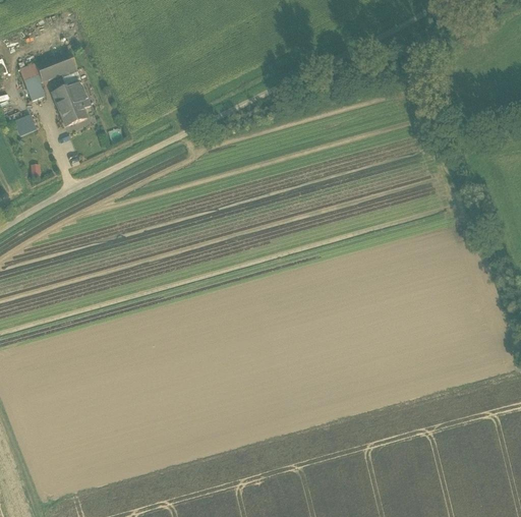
[(69,49),(35,62),(39,73),(42,79),(61,72),(76,67),(69,49)]
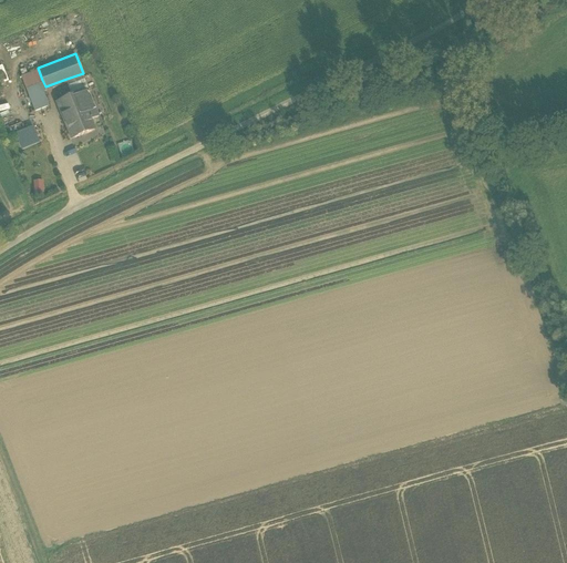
[(38,68),(21,74),(27,86),(42,80),(38,68)]
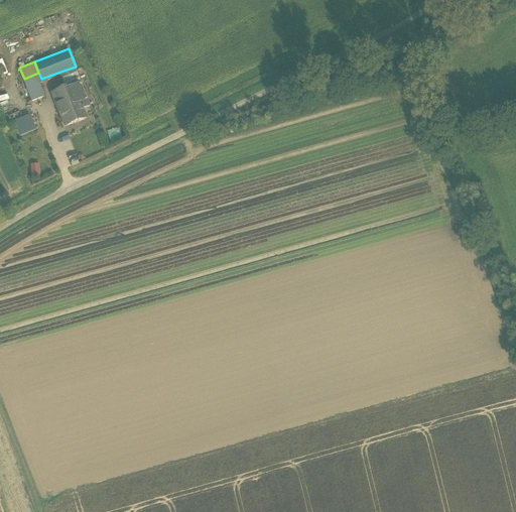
[(76,67),(60,72),(65,85),(80,79),(76,67)]
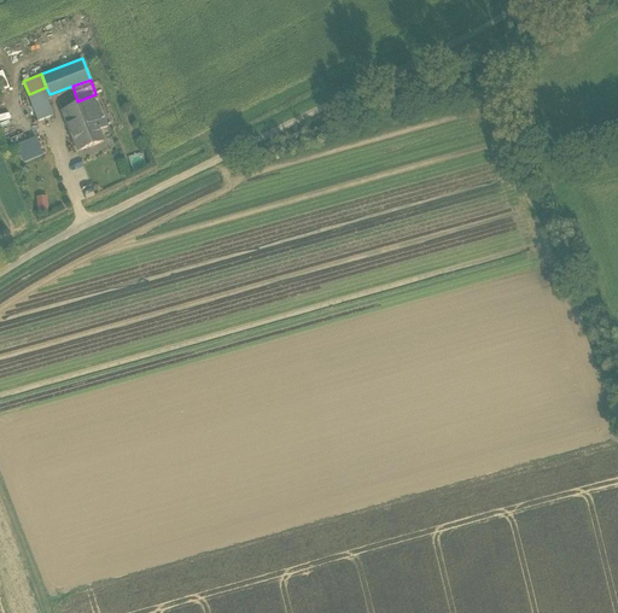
[(46,87),(29,94),(38,117),(52,112),(46,97),(50,94),(46,87)]
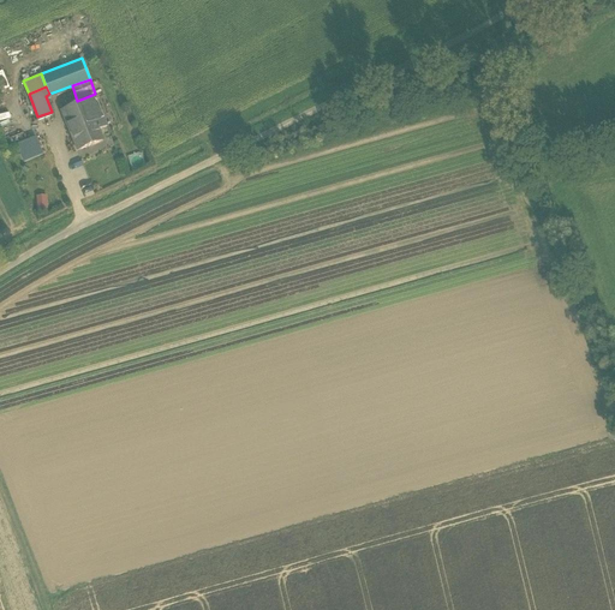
[(77,101),(61,107),(69,125),(93,115),(97,125),(107,121),(95,94),(77,101)]
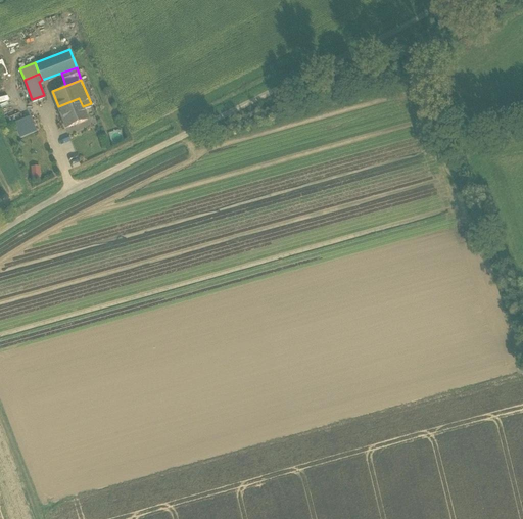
[(79,98),(58,106),(65,125),(87,116),(83,107),(83,106),(79,98)]
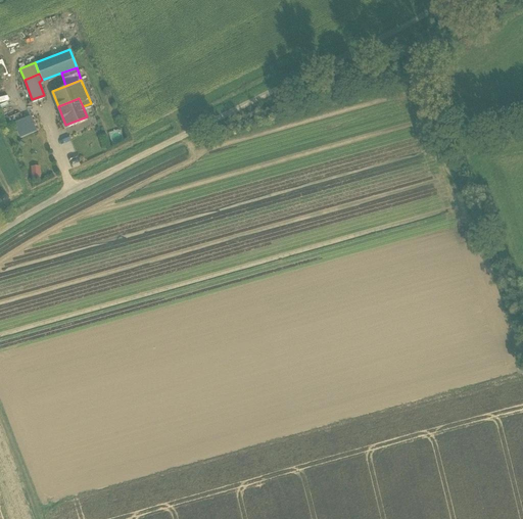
[(14,119),(19,135),(38,128),(32,111),(14,119)]
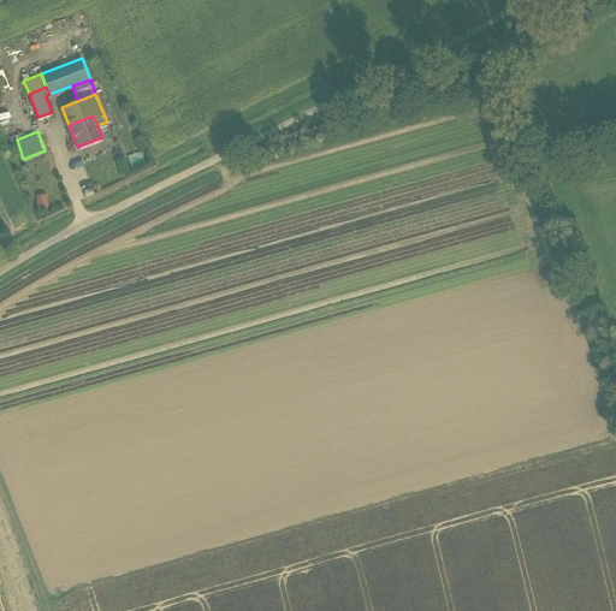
[(48,190),(36,190),(36,205),(48,205),(48,190)]
